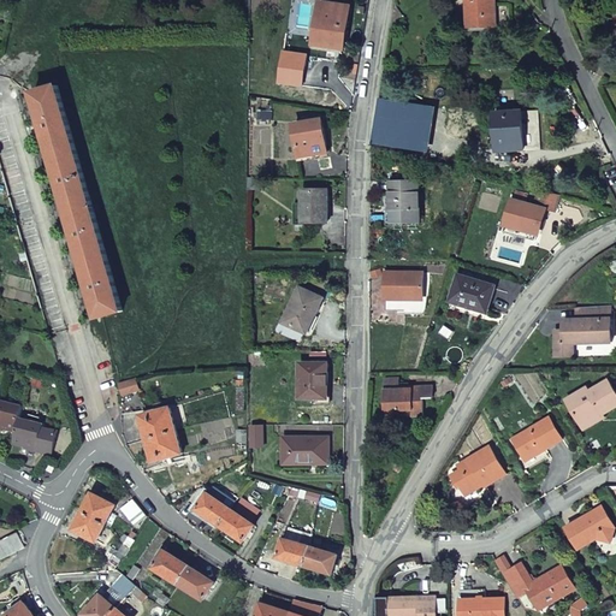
[(469,0),(471,27),(496,25),(495,0),(469,0)]
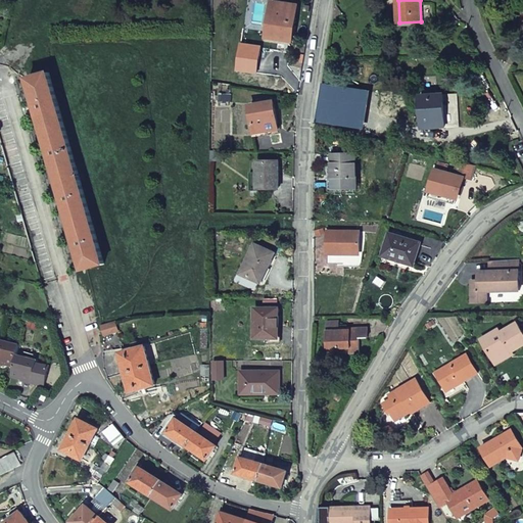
[(297,5),(274,2),(269,32),(268,38),(291,42),(297,5)]
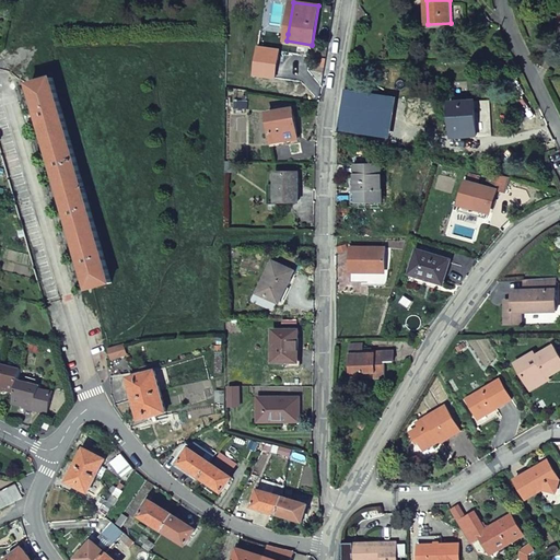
[(53,78),(31,84),(90,290),(112,283),(53,78)]
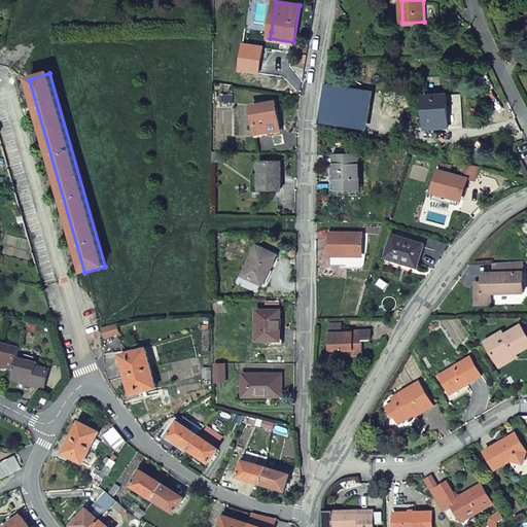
[(427,129),(449,128),(446,94),(441,95),(440,89),(424,90),(427,129)]
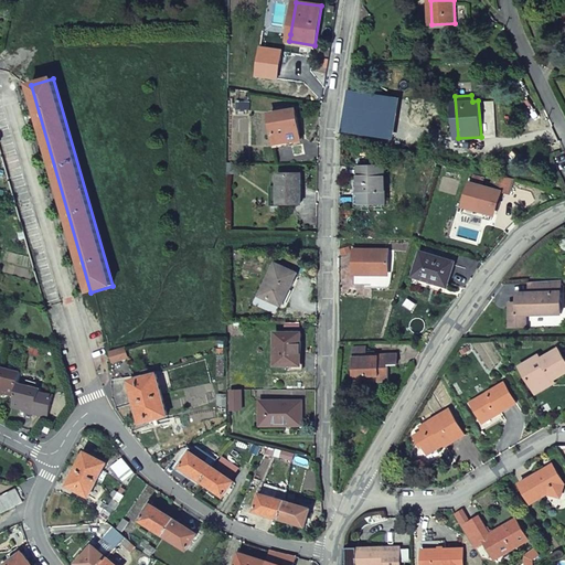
[(270,114),(276,144),(301,139),(296,109),(270,114)]
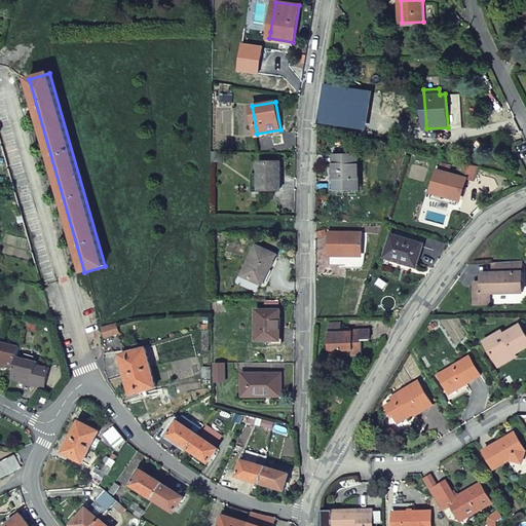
[(359,154),(335,154),(335,166),(331,166),(332,189),(360,188),(359,154)]
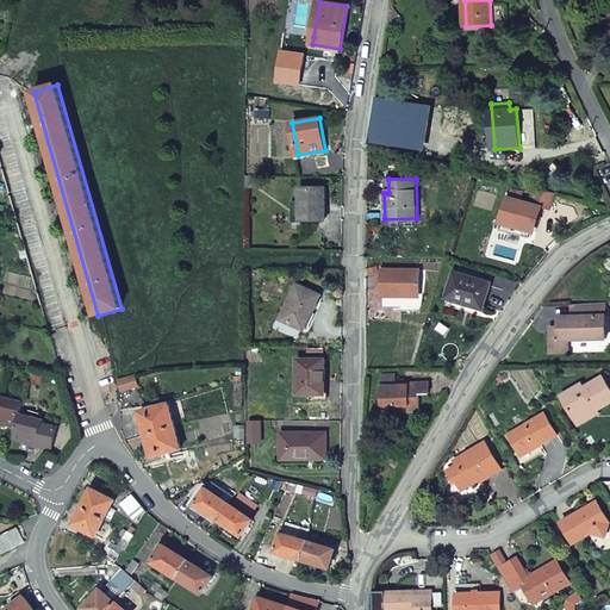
[(554,194),(535,188),(530,203),(520,200),(522,192),(511,188),(509,197),(506,197),(500,222),(502,222),(499,229),(530,238),(533,231),(534,231),(541,206),(549,209),(554,194)]
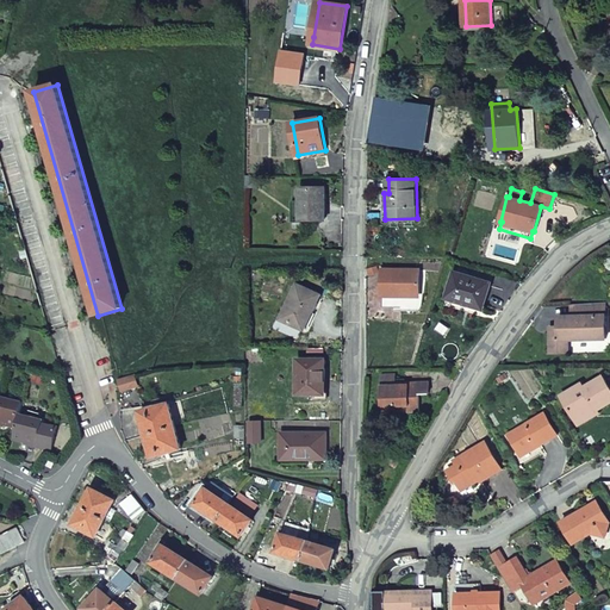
[(325,190),(300,190),(300,219),(325,219),(325,190)]
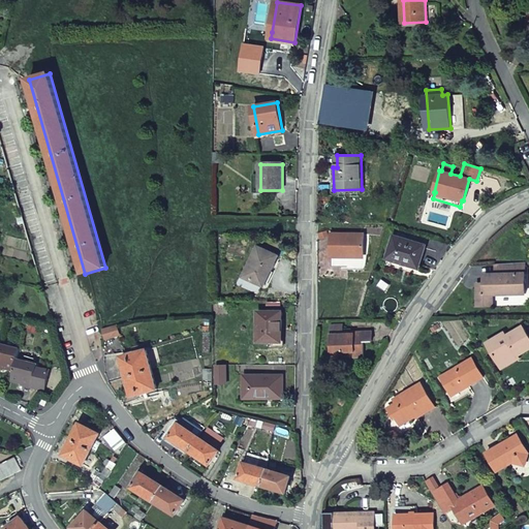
[(364,269),(364,234),(332,234),(332,267),(348,267),(348,269),(364,269)]
